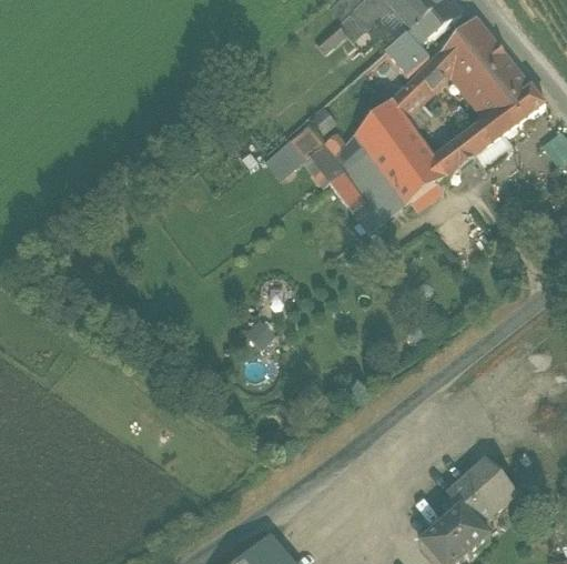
[(333,0),(328,4),(338,21),(348,11),(347,10),(358,0),(333,0)]
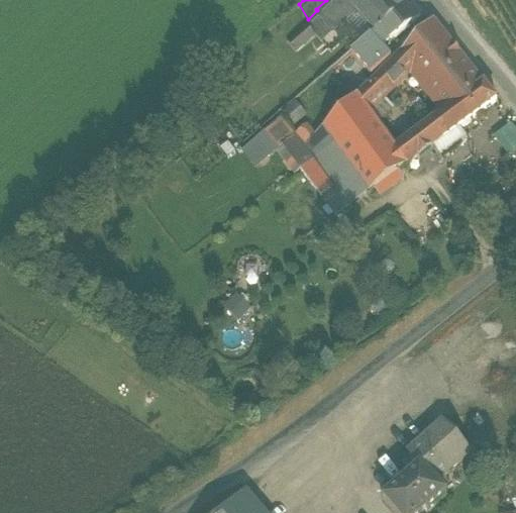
[(351,3),(373,26),(389,12),(378,0),(326,0),(316,9),(317,10),(328,24),(340,13),(351,3)]
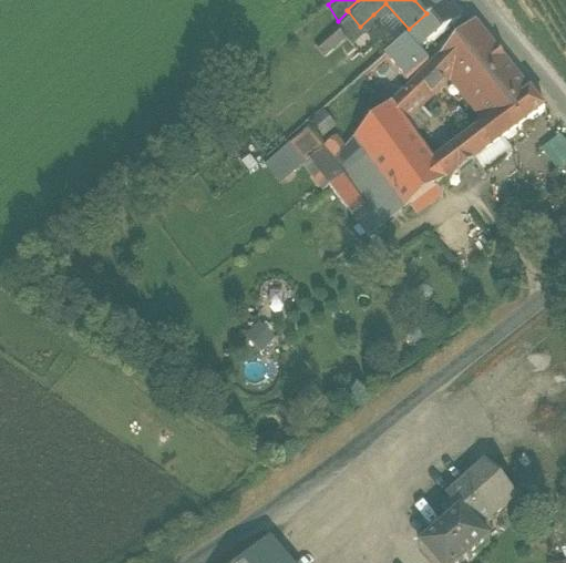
[(414,0),(426,13),(409,29),(404,32),(407,36),(408,34),(409,37),(418,30),(425,39),(439,28),(460,11),(451,0),(414,0)]
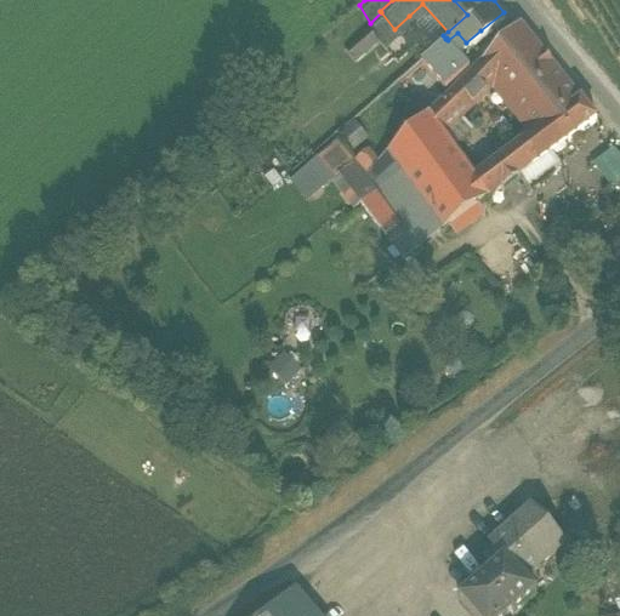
[(443,35),(448,32),(422,4),(409,16),(434,44),(443,35)]
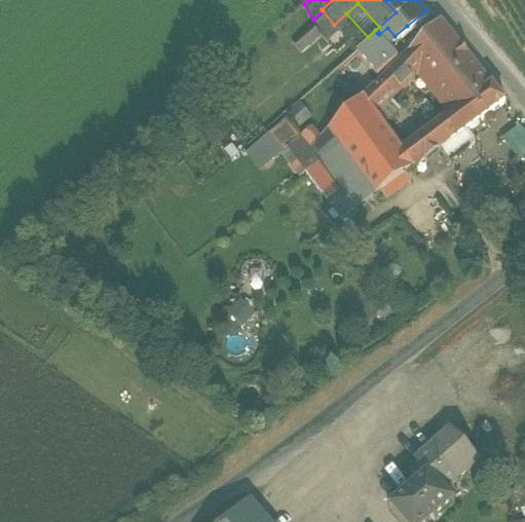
[(313,20),(325,33),(334,25),(323,10),(313,20)]
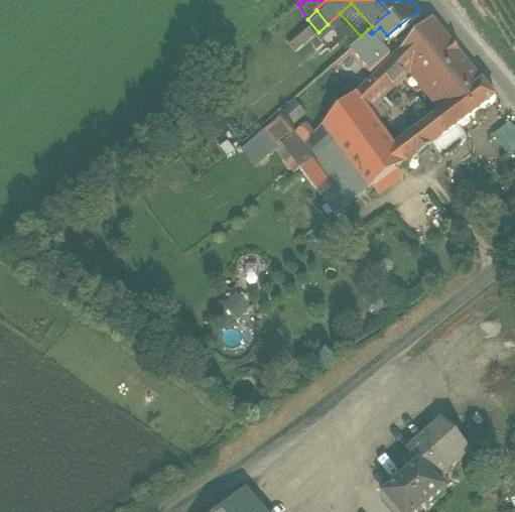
[(431,14),(354,90),(365,106),(381,91),(390,81),(410,61),(422,78),(456,45),(431,14)]
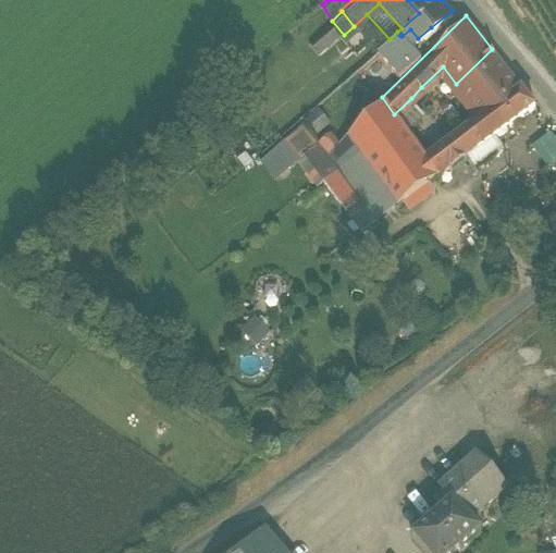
[(328,22),(308,38),(318,51),(338,34),(328,22)]
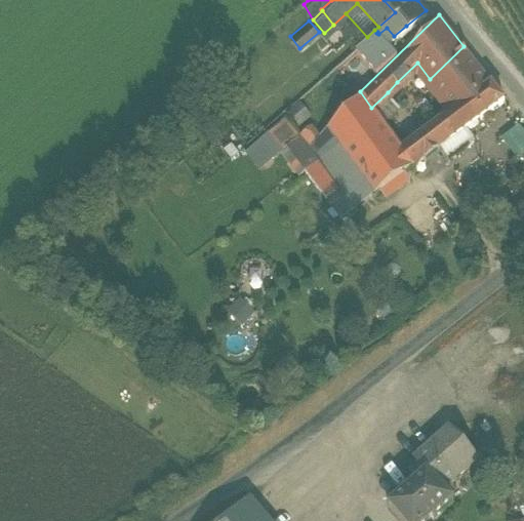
[(395,51),(378,34),(377,32),(376,33),(358,49),(375,68),(395,51)]
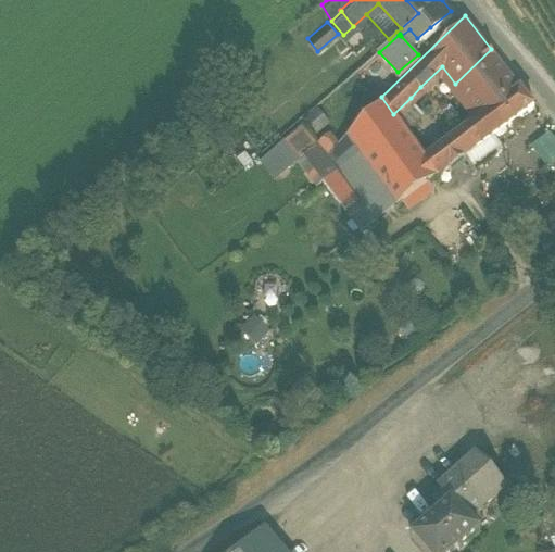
[(463,125),(476,143),(492,132),(532,102),(519,84),(491,49),(455,84),(478,113),(463,125)]
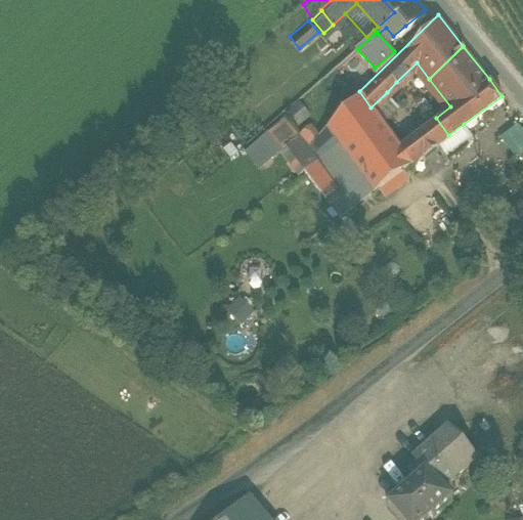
[(359,91),(324,126),(372,190),(410,163),(398,145),(380,120),(371,107),(359,91)]
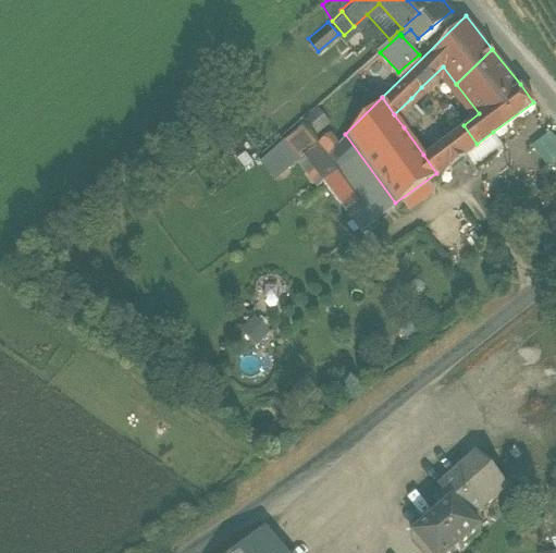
[(411,98),(394,114),(404,127),(422,110),(411,98)]
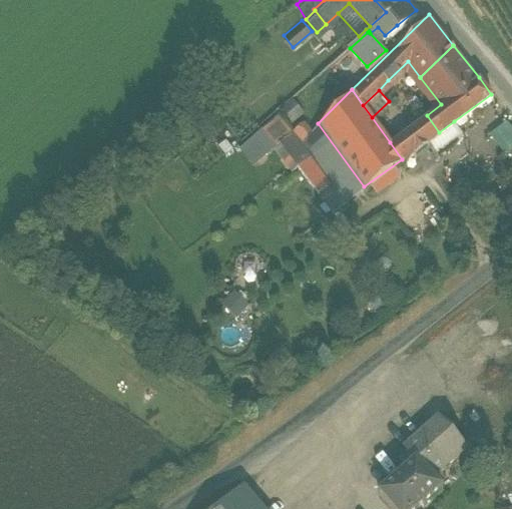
[(293,97),(281,107),(291,119),(304,109),(293,97)]
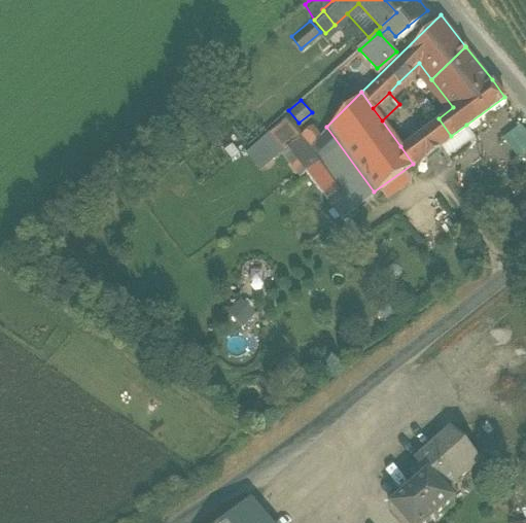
[(286,144),(302,132),(286,114),(268,130),(282,147),(286,144)]
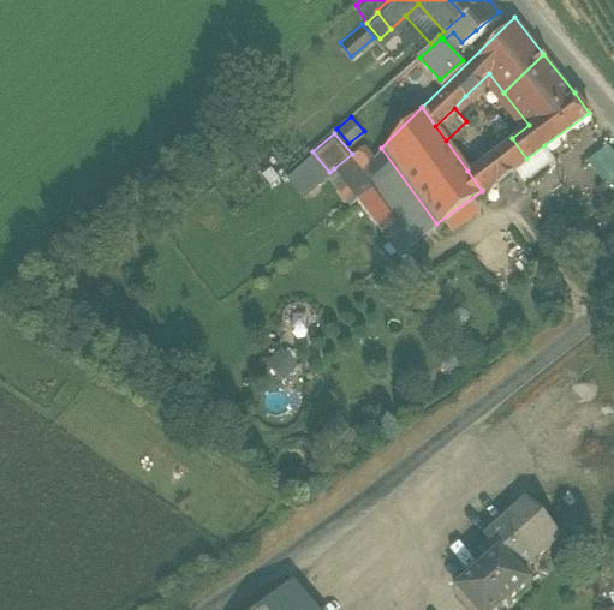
[(512,138),(496,149),(512,169),(516,167),(526,159),(512,138)]
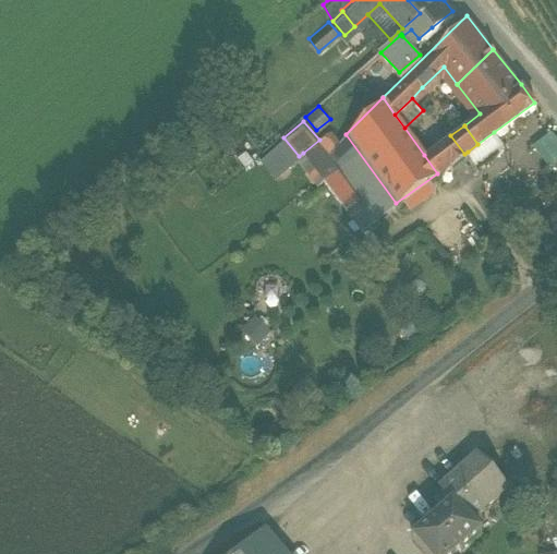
[(556,158),(556,136),(549,128),(531,142),(548,165),(556,158)]
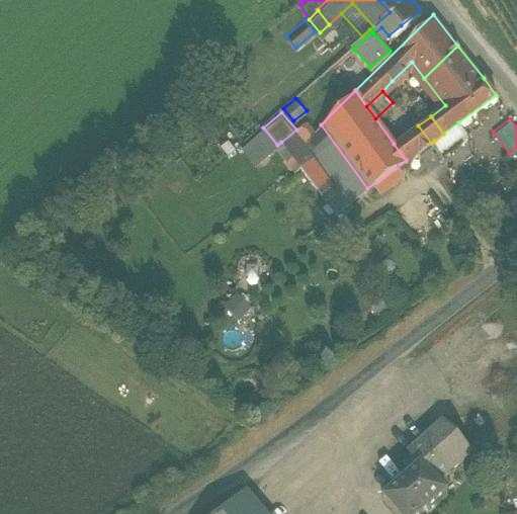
[(296,130),(307,140),(315,132),(306,120),(296,130)]
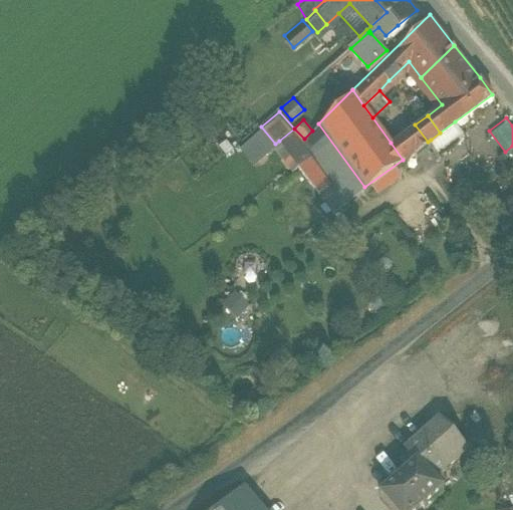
[(455,121),(440,133),(431,140),(438,150),(463,132),(455,121)]
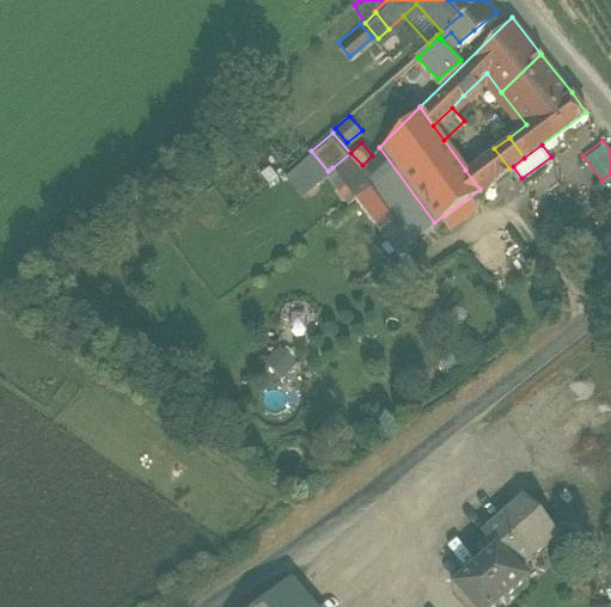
[(361,166),(367,173),(396,214),(378,227),(396,251),(434,222),(379,147),(372,155),(362,165),(361,166)]
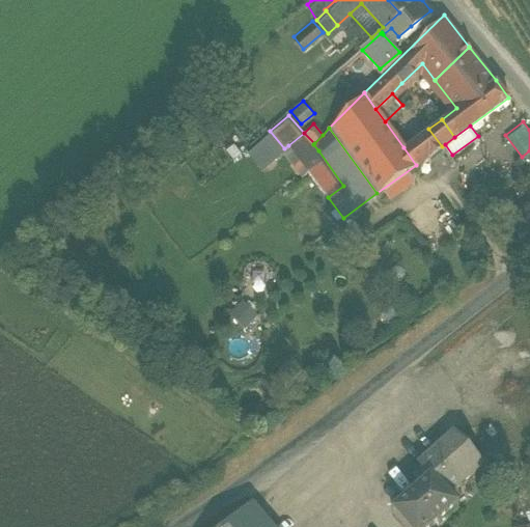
[(428,129),(416,138),(428,156),(442,146),(428,129)]
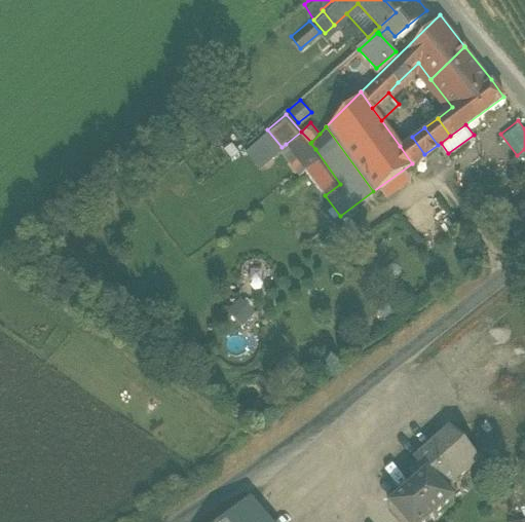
[(282,147),(267,129),(244,150),(258,166),(279,149),(282,147)]
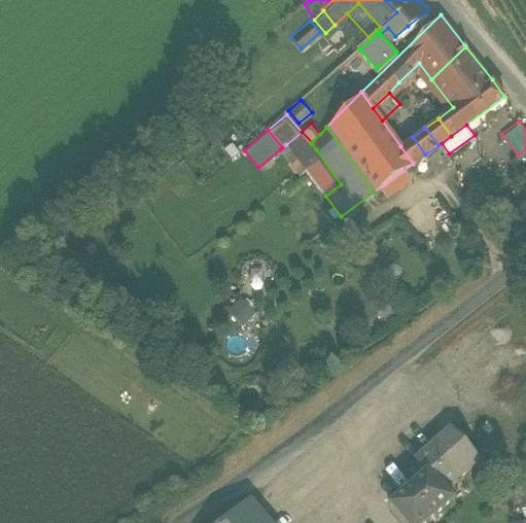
[(286,144),(294,154),(311,143),(302,132),(286,144)]
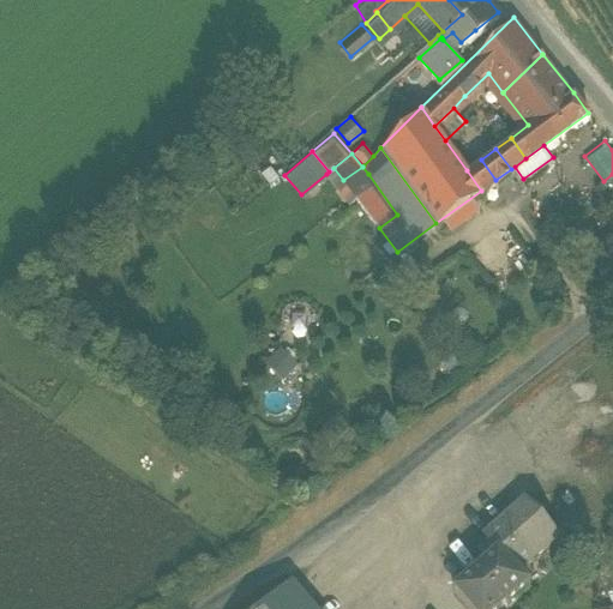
[(481,160),(467,170),(481,191),(496,180),(481,160)]
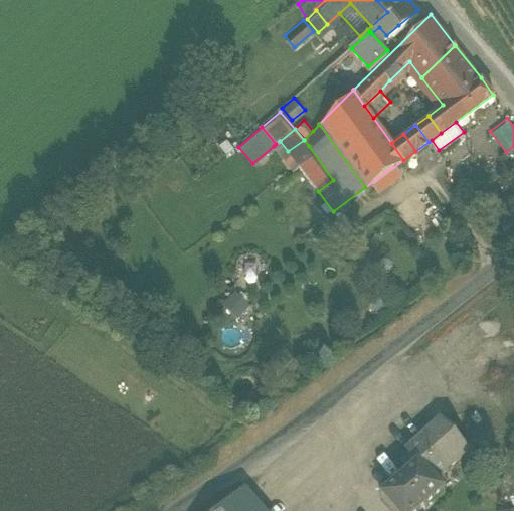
[(309,146),(304,140),(288,151),(293,158),(309,146)]
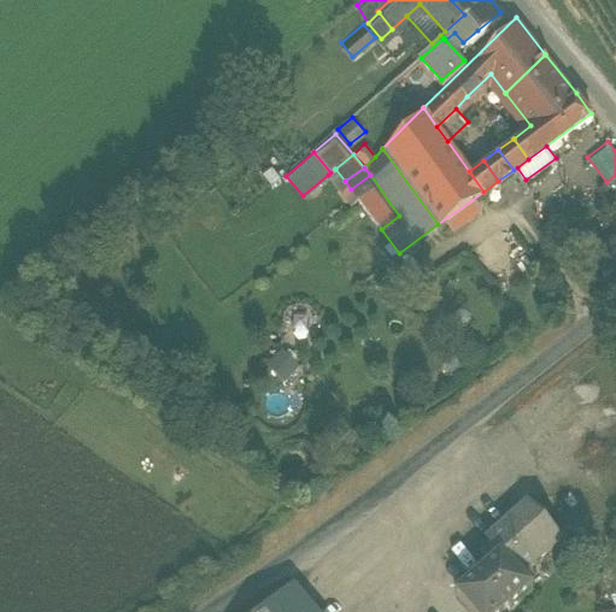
[(345,181),(335,169),(330,172),(328,175),(350,205),(357,199),(351,189),(345,181)]
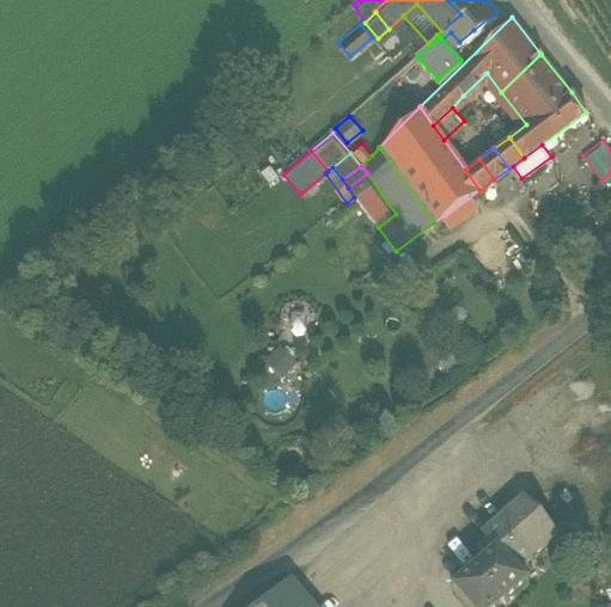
[(354,197),(378,227),(396,214),(367,173),(348,188),(354,197)]
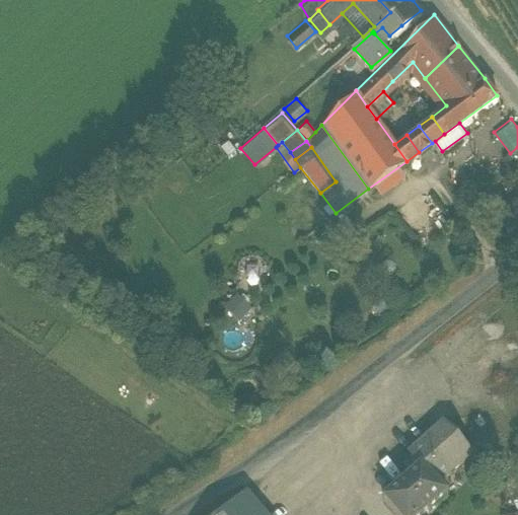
[(250,307),(235,292),(223,304),(238,319),(250,307)]
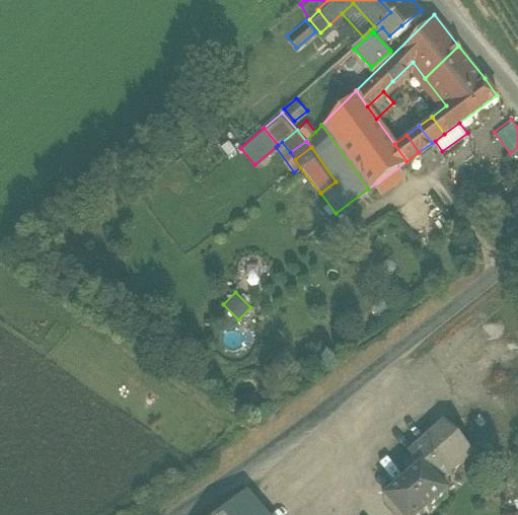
[(371,305),(378,315),(392,304),(384,294),(371,305)]
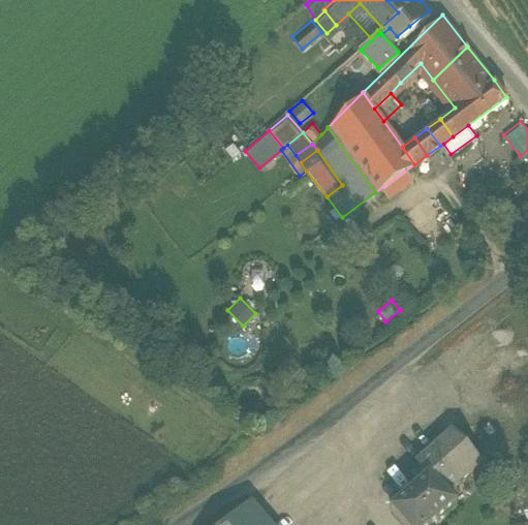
[(410,468),(422,481),(430,472),(445,490),(478,461),(452,430),(416,461),(417,462),(410,468)]
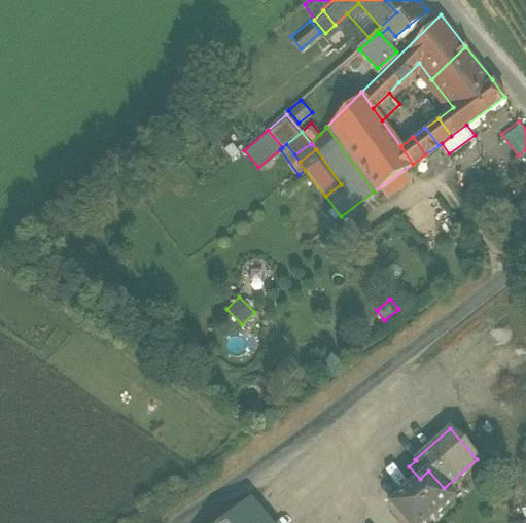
[(428,522),(454,500),(444,488),(428,471),(420,479),(389,506),(405,522),(428,522)]
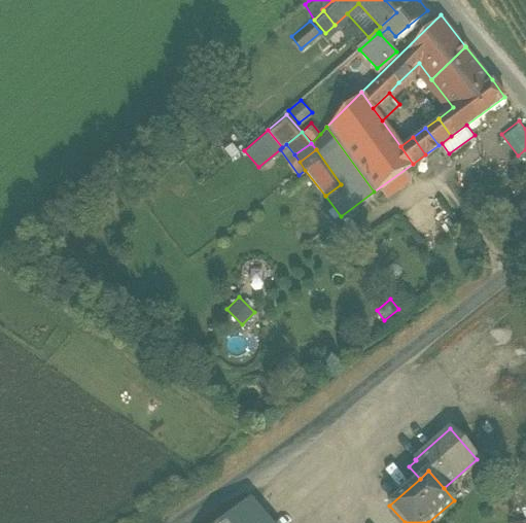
[(273,522),(250,495),(217,522),(273,522)]
